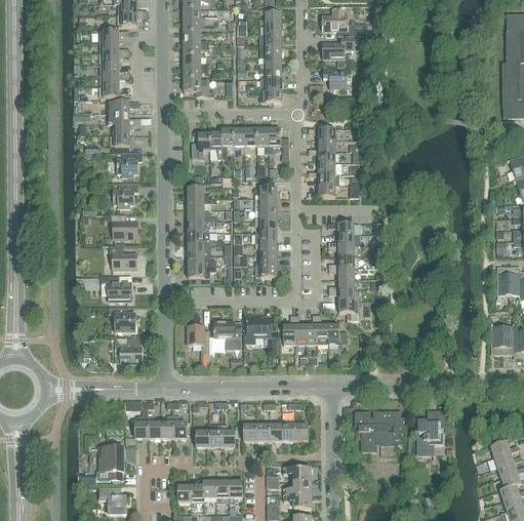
[(183,9),(199,8),(199,2),(207,1),(207,0),(183,0),(183,9)]
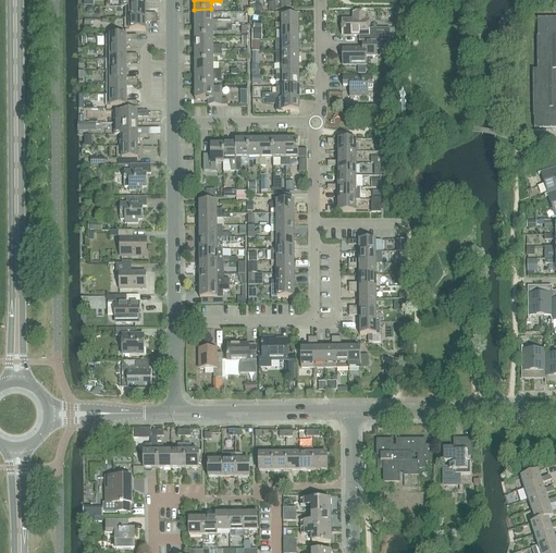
[(124,14),(156,14),(156,10),(145,10),(145,3),(124,3),(124,14)]
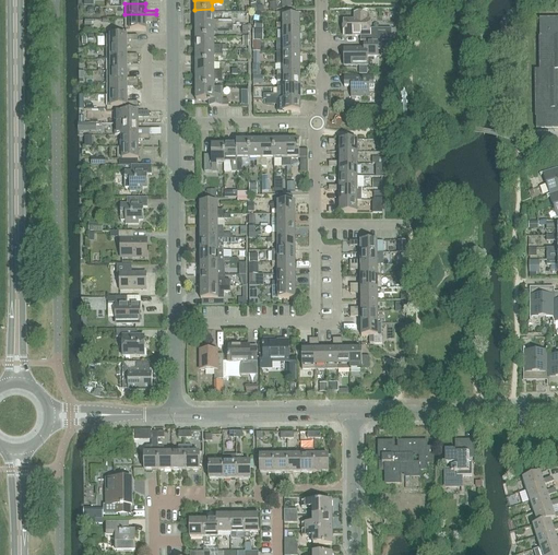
[(221,22),(232,22),(232,16),(221,16),(213,16),(212,9),(194,10),(194,22),(221,22)]
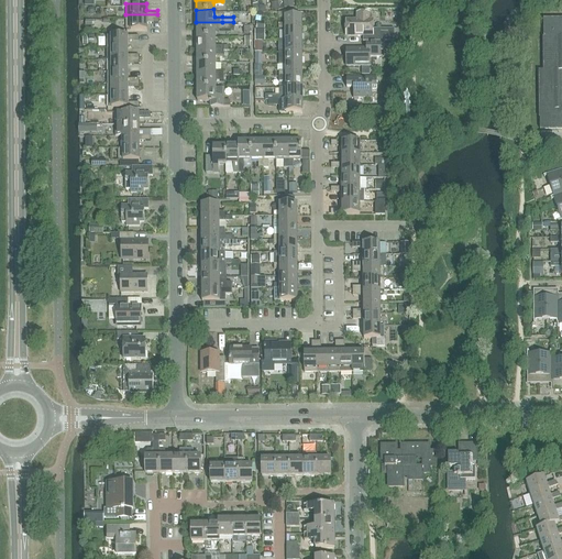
[(362,37),(379,37),(393,37),(393,25),(385,25),(372,25),(372,17),(367,17),(367,10),(356,10),(356,17),(345,17),(345,32),(362,32),(362,37)]
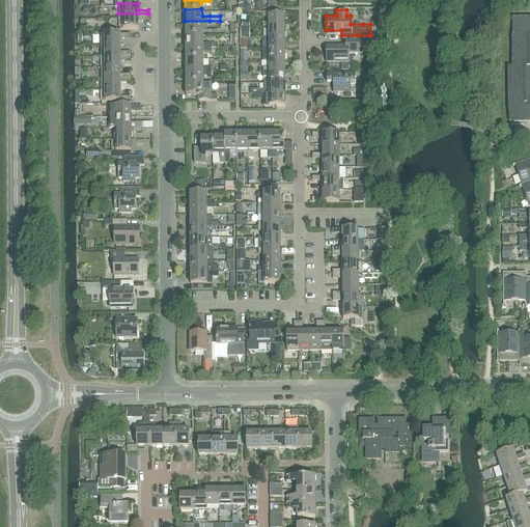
[(261,24),(268,24),(283,24),(283,11),(268,11),(268,19),(261,19),(261,24)]
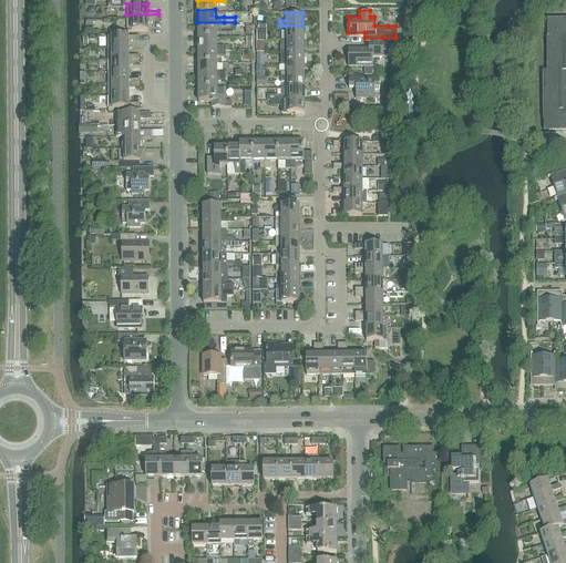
[(158,14),(126,14),(126,28),(147,28),(147,20),(158,20),(158,14)]
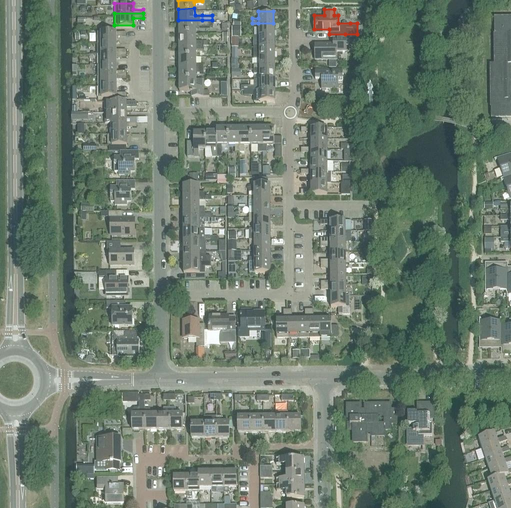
[(510,13),(495,14),(495,32),(492,32),(493,62),(489,63),(490,105),(491,114),(510,113),(510,13)]
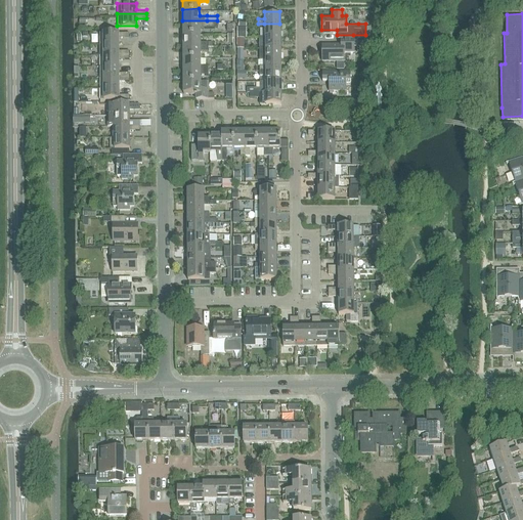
[(217,25),(217,20),(207,20),(182,20),(182,32),(200,32),(200,25),(217,25)]
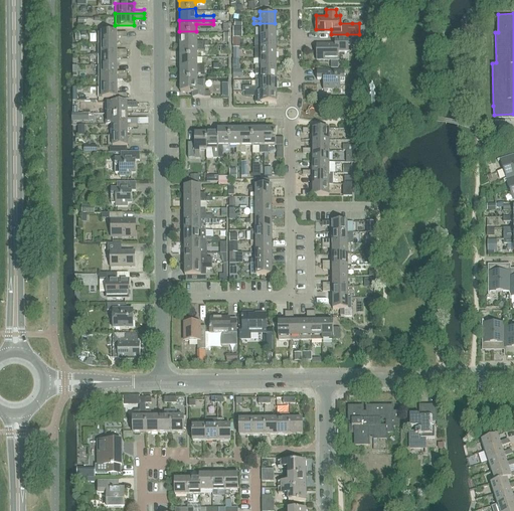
[(240,23),(232,23),(232,33),(240,33),(240,23)]
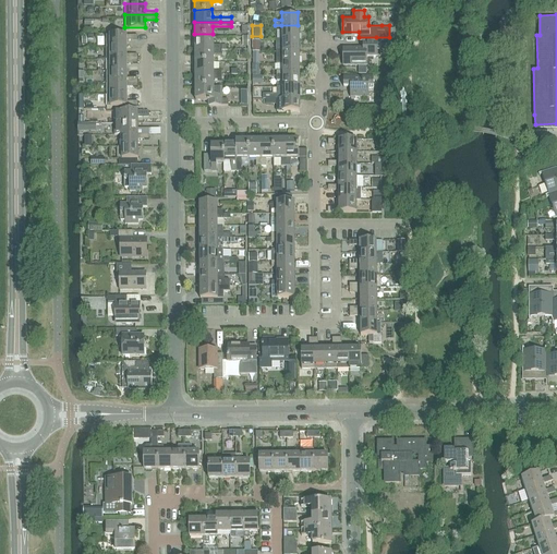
[(281,36),(298,36),(298,25),(281,25),(281,36)]
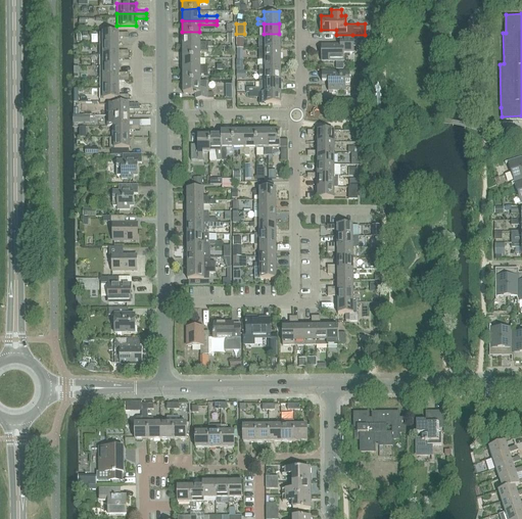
[(98,41),(117,41),(117,34),(128,34),(128,30),(98,30),(98,41)]
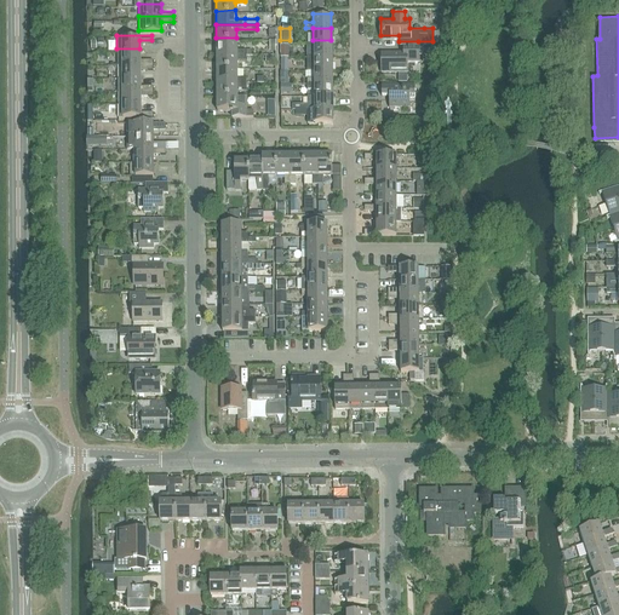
[(236,38),(216,38),(216,52),(245,52),(251,52),(251,46),(236,46),(236,38)]
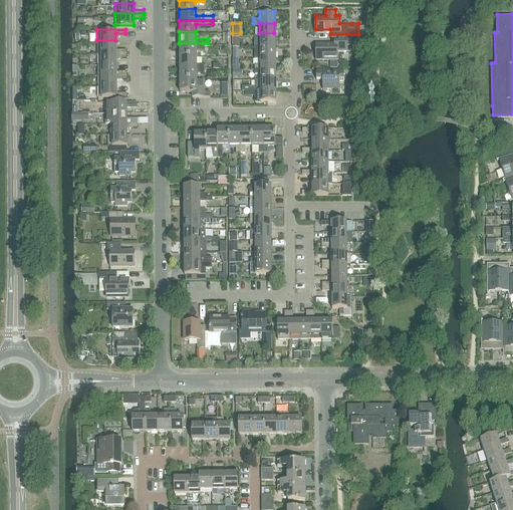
[(253,33),(253,44),(274,44),(274,33),(259,33),(253,33)]
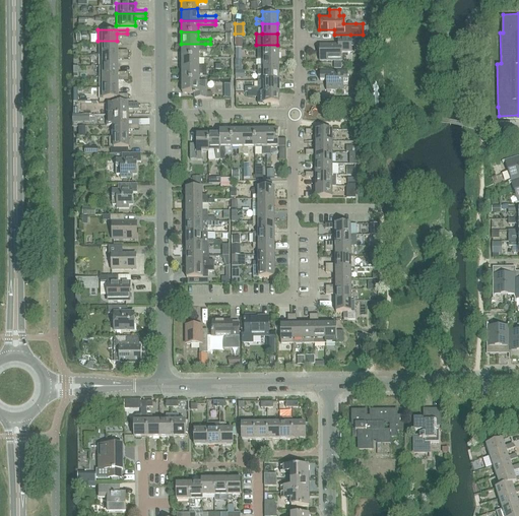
[(363,43),(363,35),(350,35),(350,36),(337,36),(337,42),(319,42),(319,57),(333,57),(333,65),(340,65),(340,49),(350,49),(350,43),(363,43)]
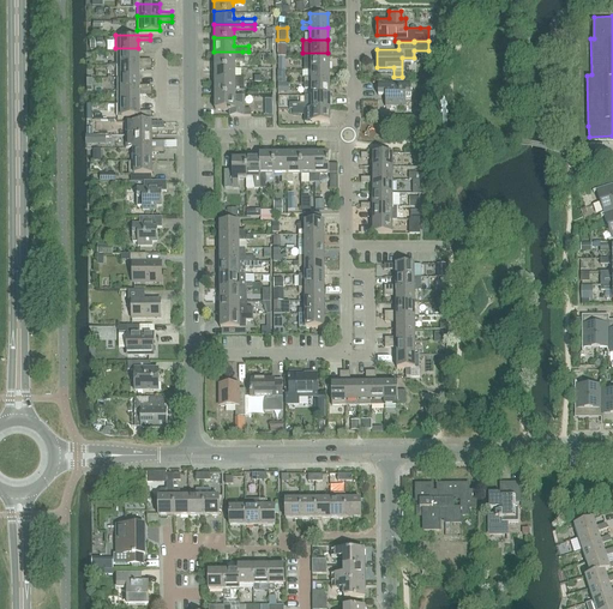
[(115,61),(150,61),(150,55),(138,56),(138,48),(115,48),(115,61)]
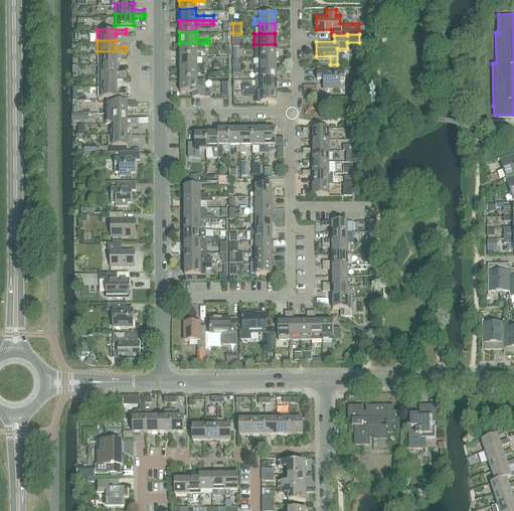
[(179,54),(196,54),(196,47),(203,47),(203,43),(179,43),(179,54)]
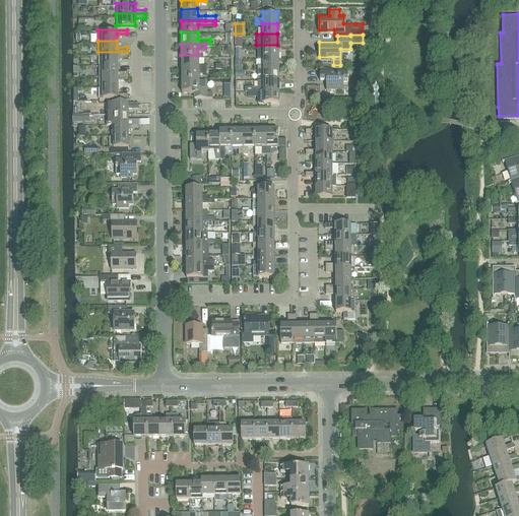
[(262,56),(278,56),(277,45),(256,45),(256,56),(262,56)]
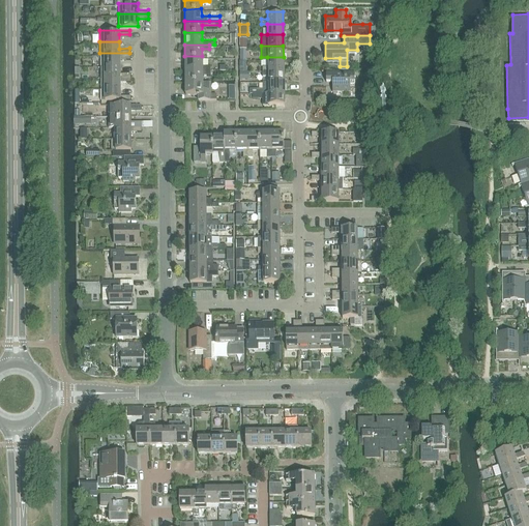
[(99,64),(119,63),(119,57),(129,57),(129,53),(99,53),(99,64)]
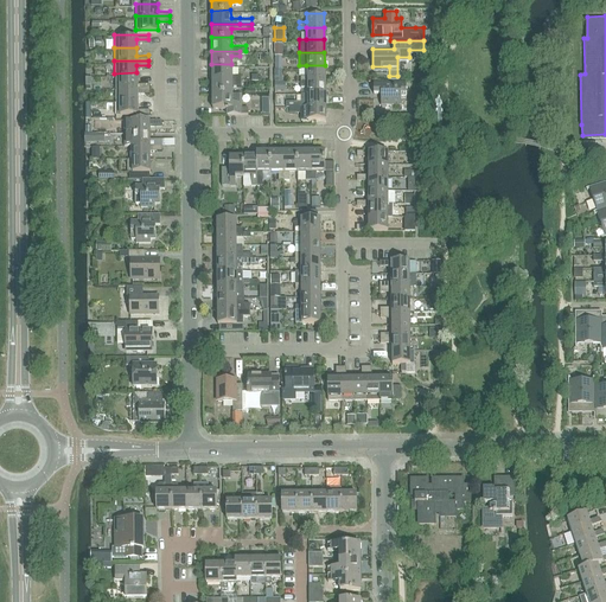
[(211,77),(240,77),(240,72),(231,72),(231,64),(211,64),(211,77)]
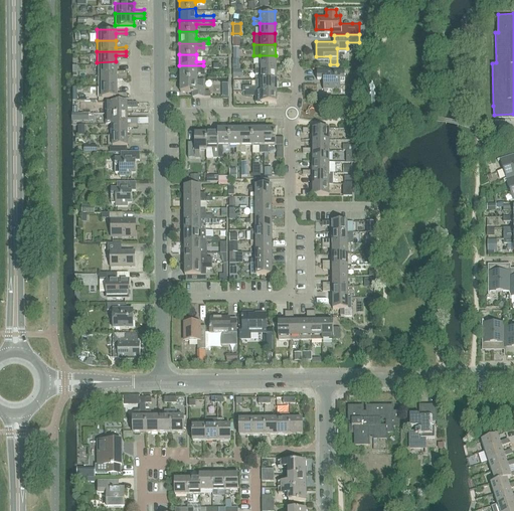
[(254,66),(276,66),(276,55),(260,55),(260,61),(253,61),(254,66)]
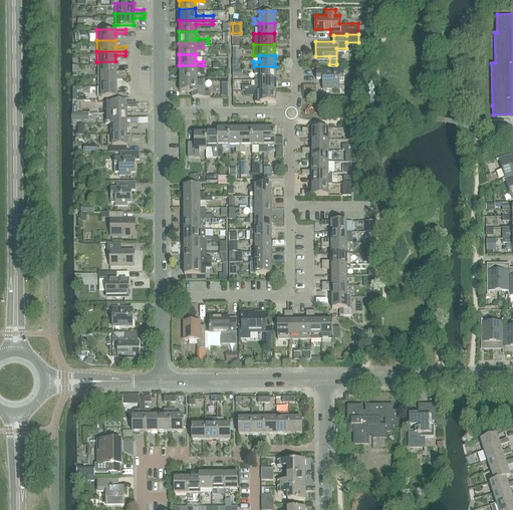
[(96,72),(125,72),(125,68),(115,68),(115,61),(96,62),(96,72)]
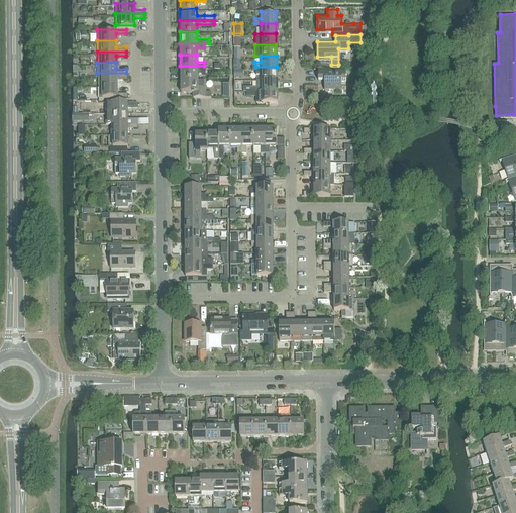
[(197,78),(197,77),(197,71),(204,71),(204,66),(180,66),(180,78),(197,78)]
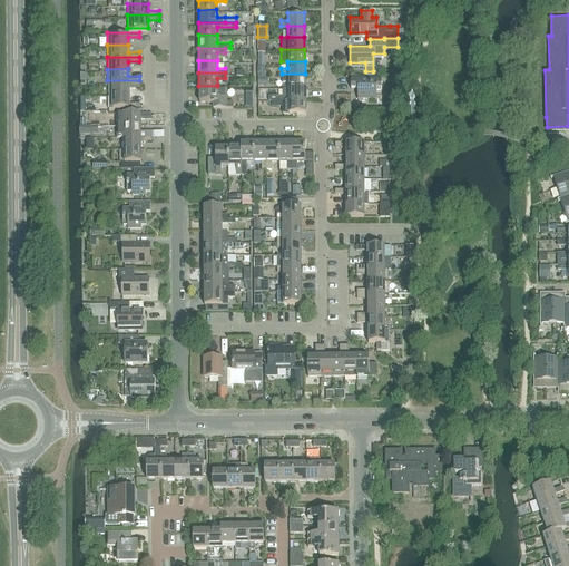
[(257,74),(257,85),(267,86),(267,81),(267,74),(257,74)]
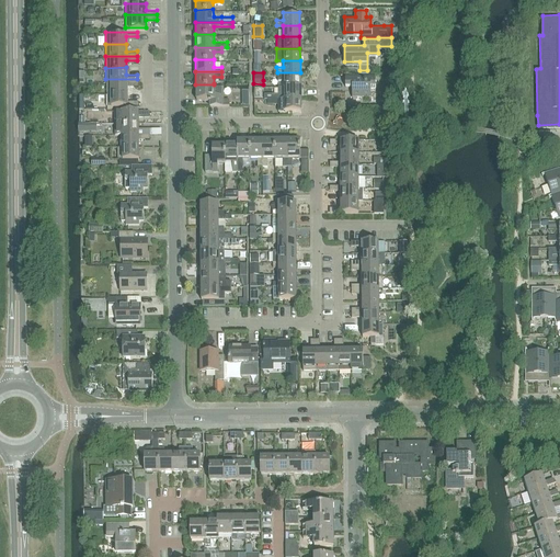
[(284,84),(300,84),(300,72),(277,72),(277,78),(284,78),(284,83),(284,84)]
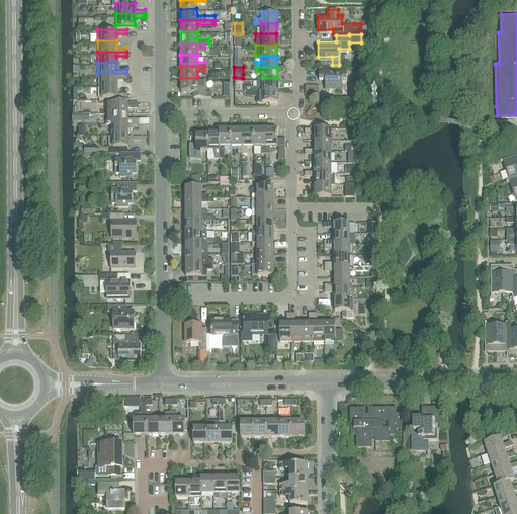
[(346,80),(345,67),(318,68),(318,78),(324,77),(324,87),(341,87),(341,80),(346,80)]
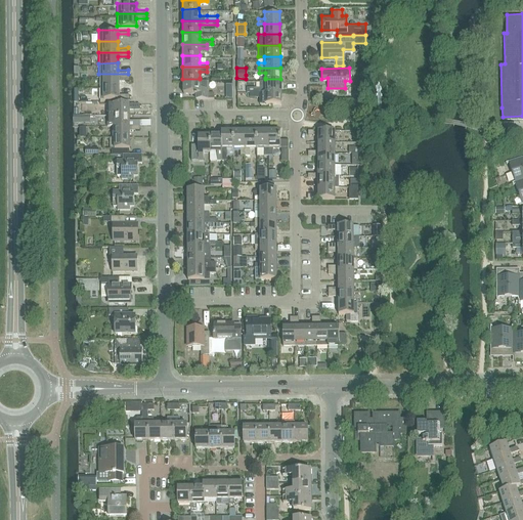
[(98,74),(98,85),(118,85),(118,79),(128,79),(128,74),(98,74)]
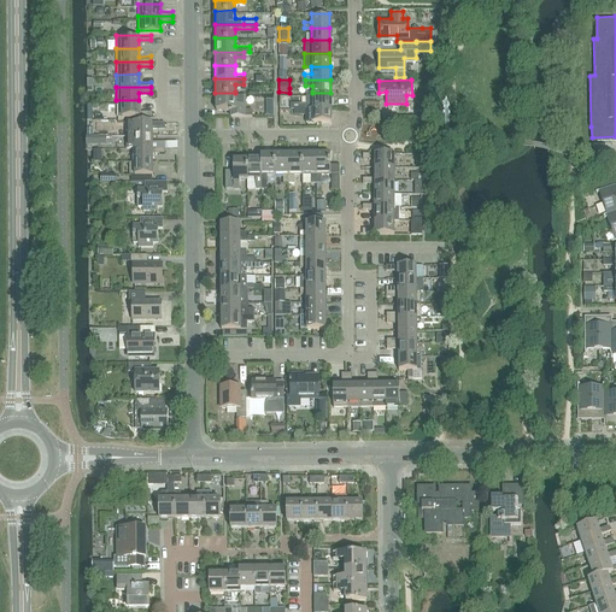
[(245,106),(245,93),(245,92),(235,92),(235,93),(215,93),(215,107),(229,107),(229,112),(251,112),(251,106),(245,106)]
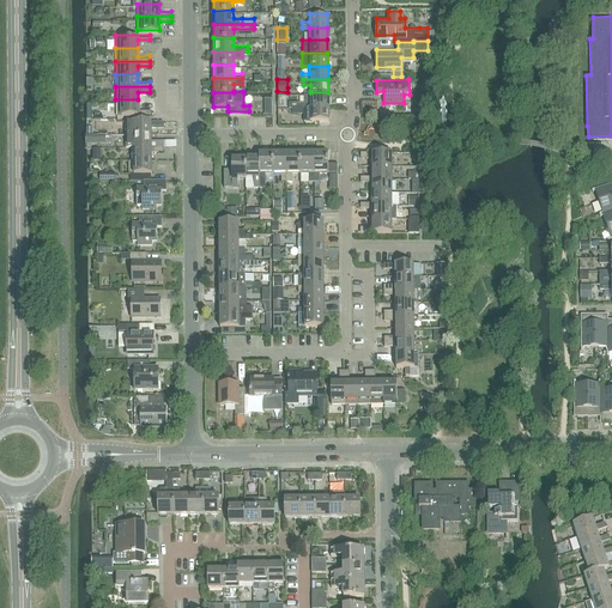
[(310,92),(310,91),(303,91),(303,99),(291,99),(291,105),(328,105),(328,92),(310,92)]
